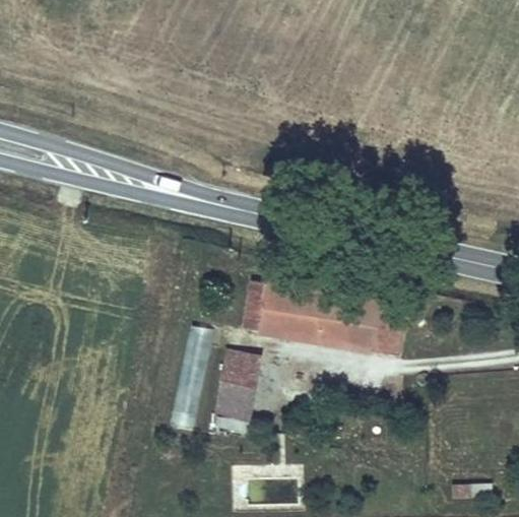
[(361,302),(252,280),(243,329),(350,351),(361,302)]
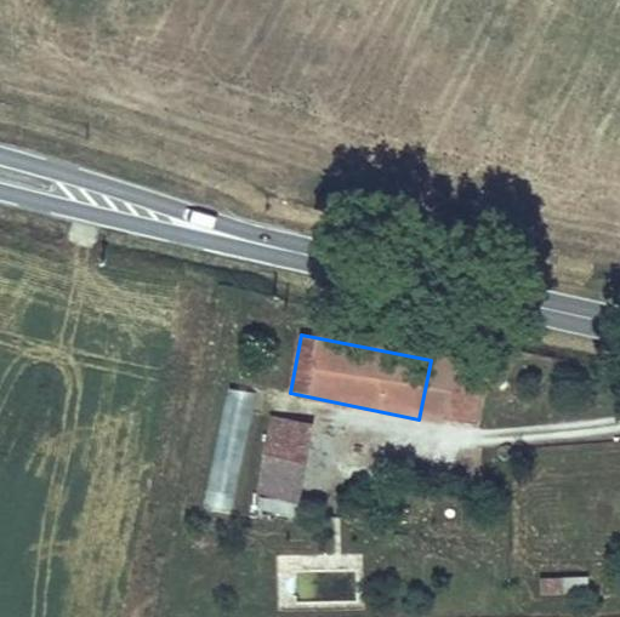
[(483,369),(431,360),(419,420),(470,429),(483,369)]
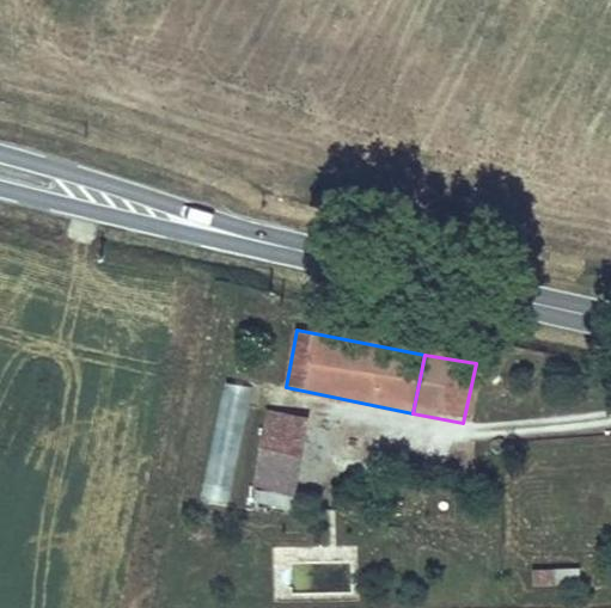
[(202,502),(230,505),(245,386),(219,382),(202,502)]
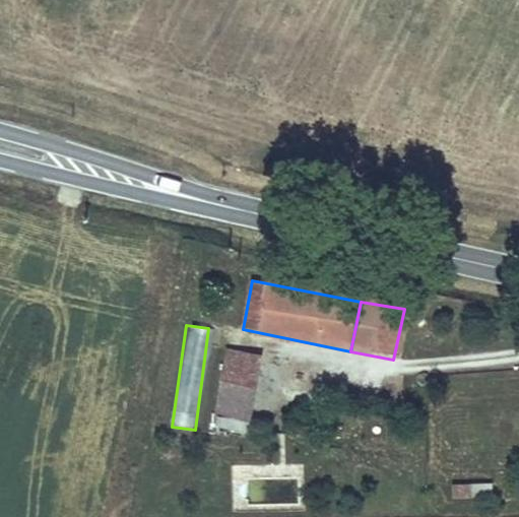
[(262,357),(225,350),(213,416),(216,416),(250,424),(252,425),(262,357)]
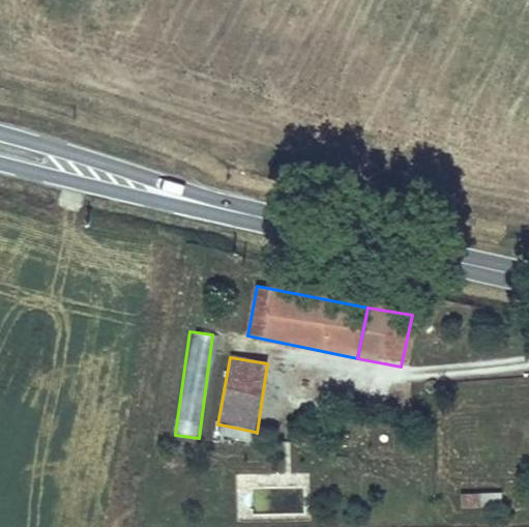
[(255,432),(221,425),(218,436),(253,442),(255,432)]
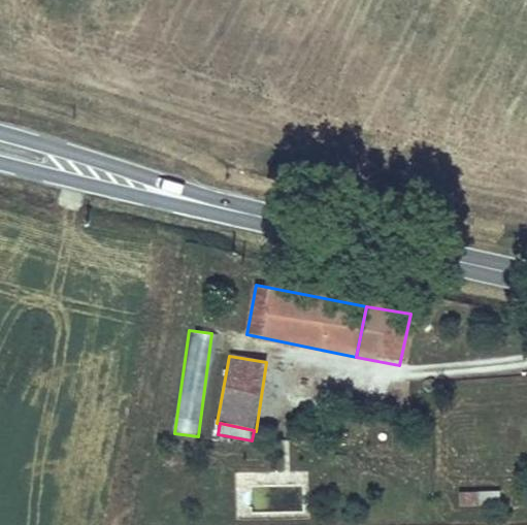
[(459,489),(458,504),(499,506),(500,491),(459,489)]
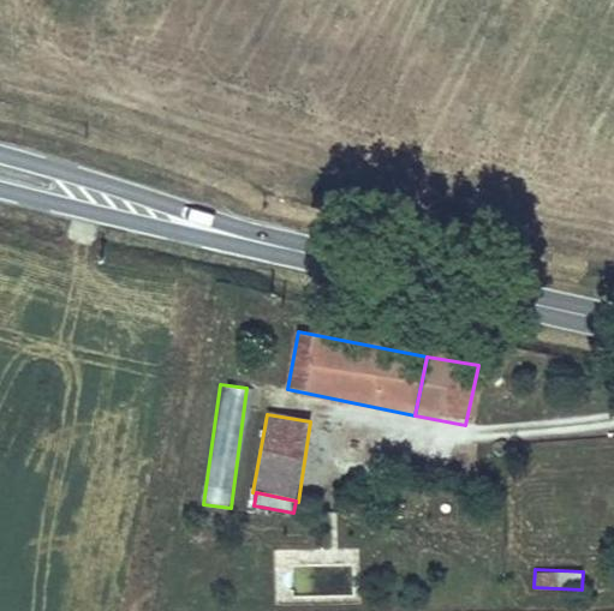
All buildings are outlined.
